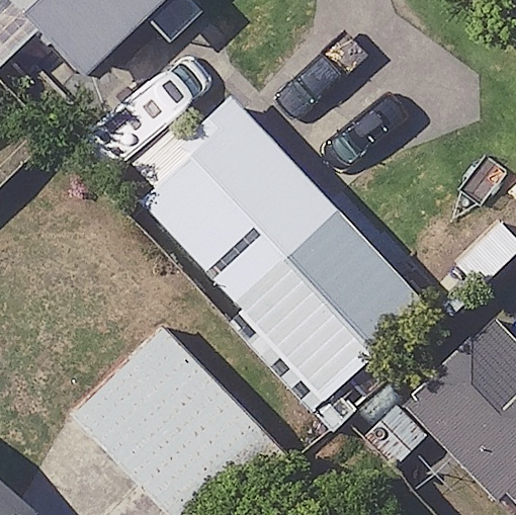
[(163,0),(24,0),(90,69),(163,0)]
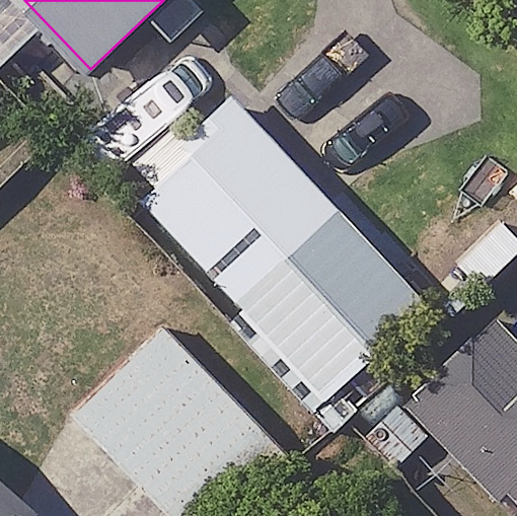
[(344,215),(239,106),(144,198),(248,306),(344,215)]
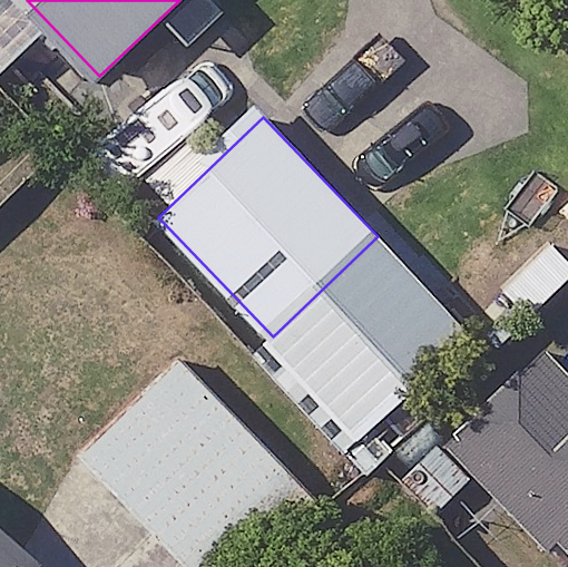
[(567,323),(417,486),(441,509),(478,470),(567,555),(567,323)]
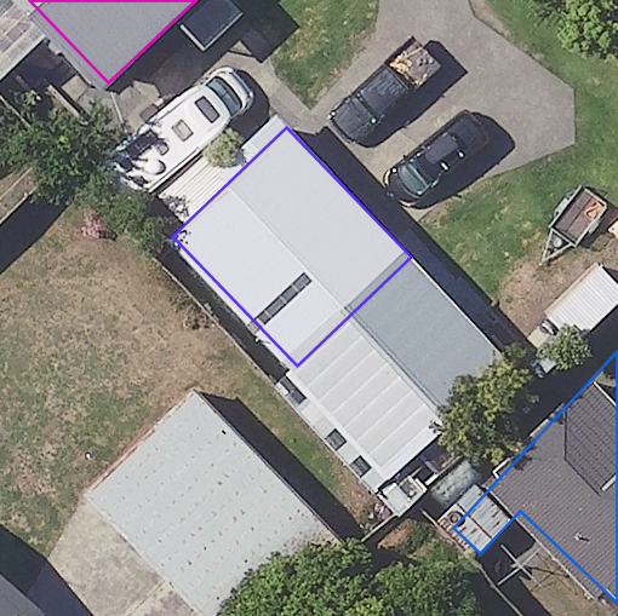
[(263,615),(342,543),(200,392),(93,493),(209,615),(263,615)]
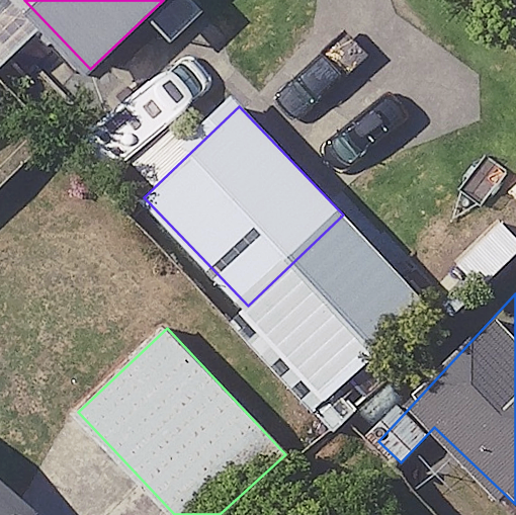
[(36,514),(39,511),(0,477),(0,514),(36,514)]
